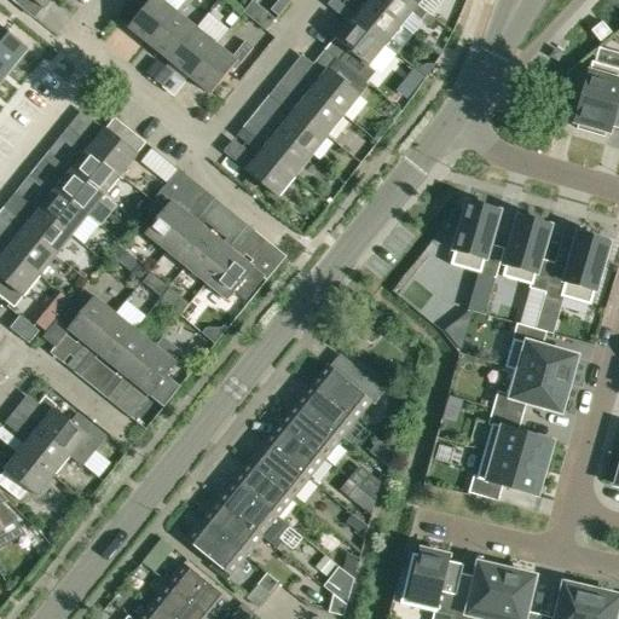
[(149,45),(175,12),(160,0),(150,0),(128,28),(149,45)]
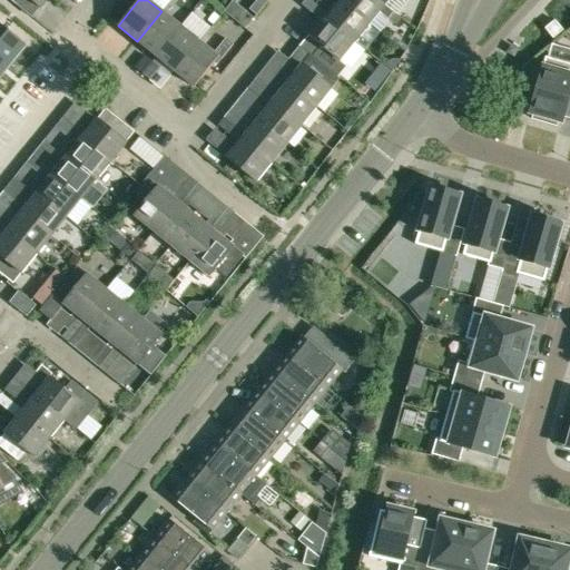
[(256,16),(268,1),(267,0),(256,0),(248,10),(256,16)]
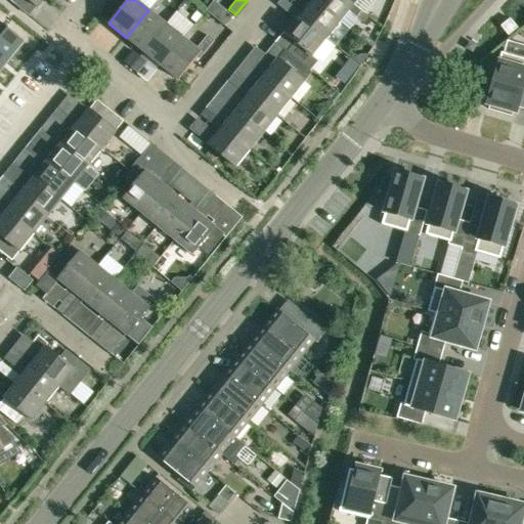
[(279,0),(276,4),(287,12),(292,5),(285,0),(279,0)]
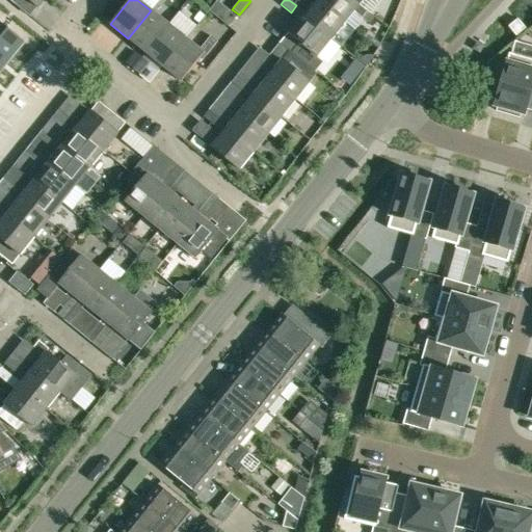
[(331,40),(345,22),(318,0),(316,0),(306,14),(296,5),(291,12),(300,20),(303,17),(331,40)]
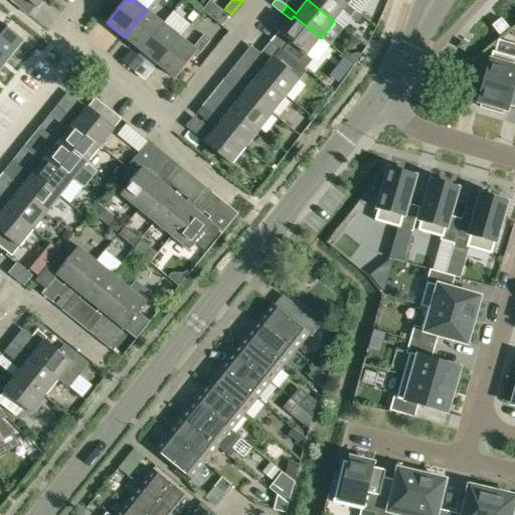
[(358,13),(348,5),(341,0),(308,0),(334,21),(343,10),(354,19),(358,13)]
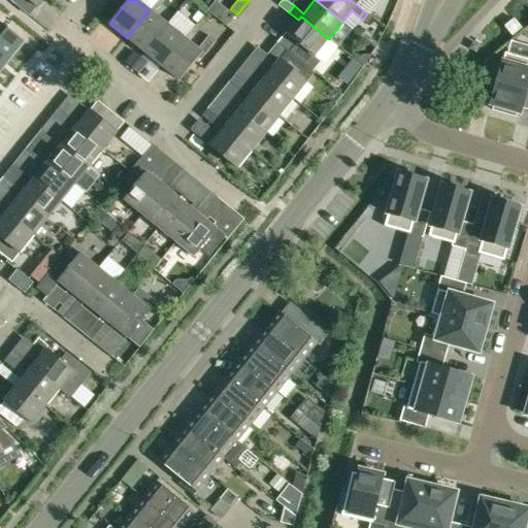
[(167,25),(150,10),(127,38),(144,53),(167,25)]
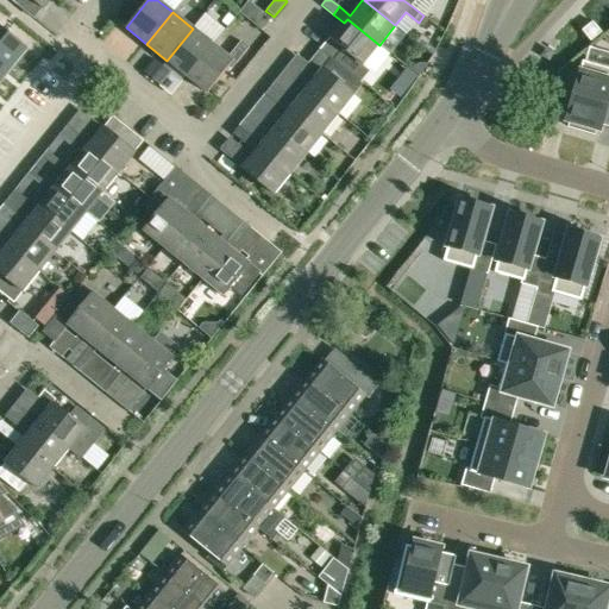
[(263,14),(253,26),(262,32),(270,22),(263,14)]
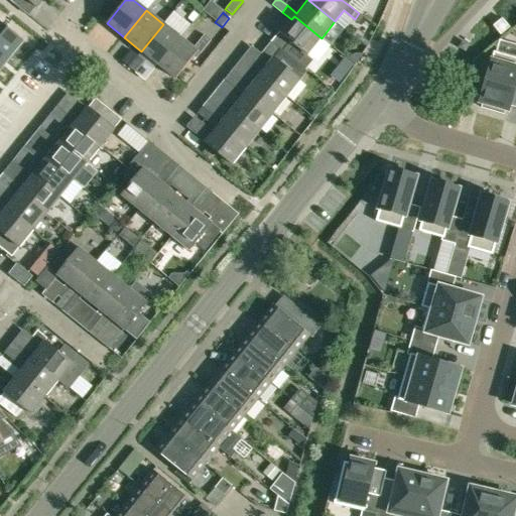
[(294,16),(291,19),(280,33),(294,44),(286,53),(306,70),(314,60),(307,55),(321,38),(294,16)]
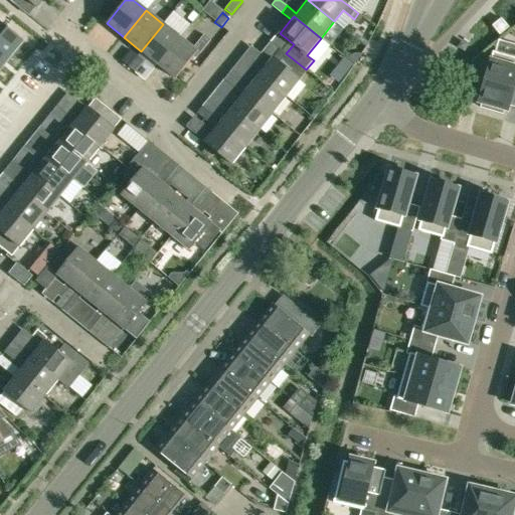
[(492,26),(500,35),(509,27),(501,18),(492,26)]
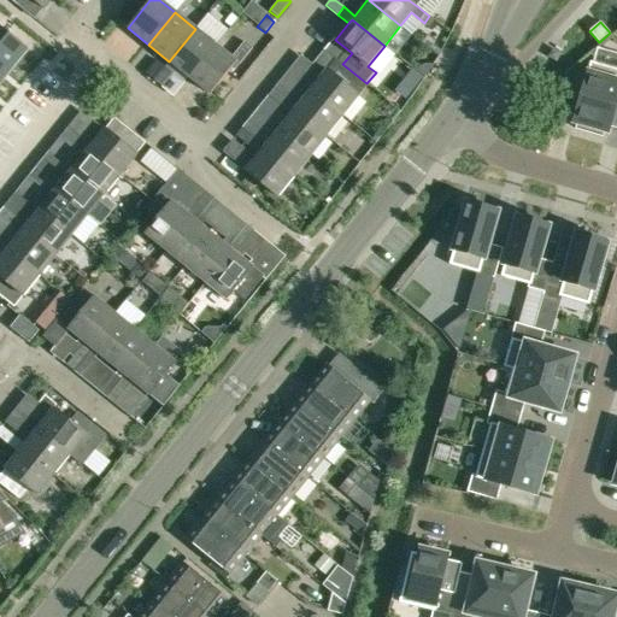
[(0,29),(0,60),(11,69),(25,51),(0,29)]
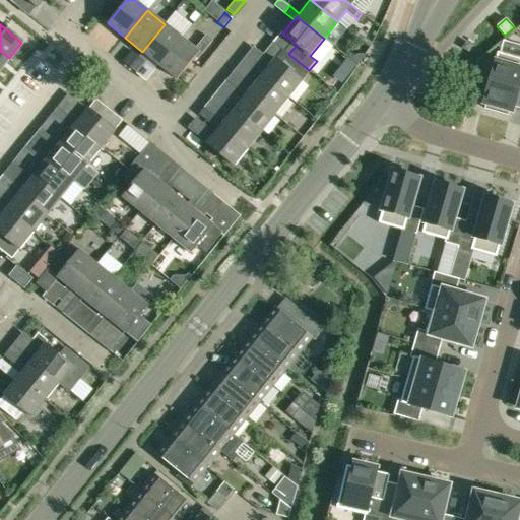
[(182,38),(165,24),(142,52),(159,65),(182,38)]
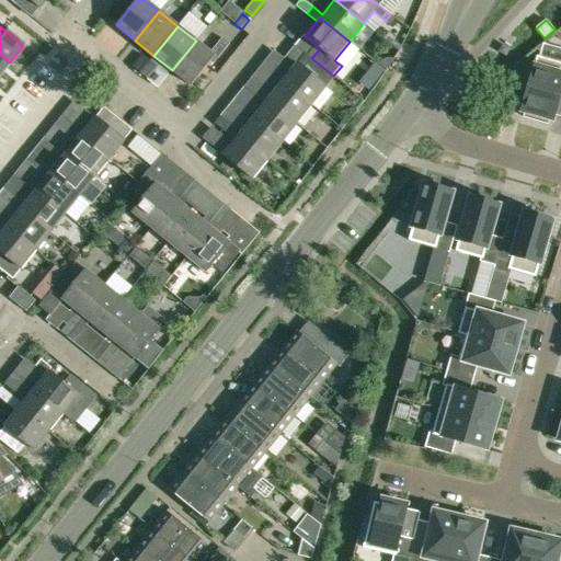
[(196,41),(172,70),(191,86),(215,56),(217,58),(229,44),(221,38),(210,53),(196,41)]
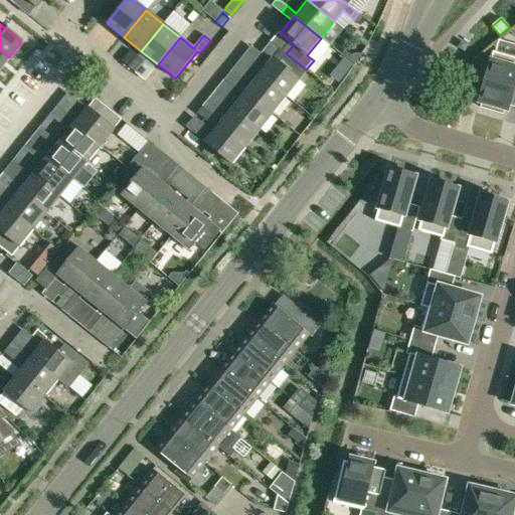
[(271,41),(266,47),(261,54),(270,61),(259,74),(286,97),(300,79),(299,78),(306,69),(286,53),(271,41)]
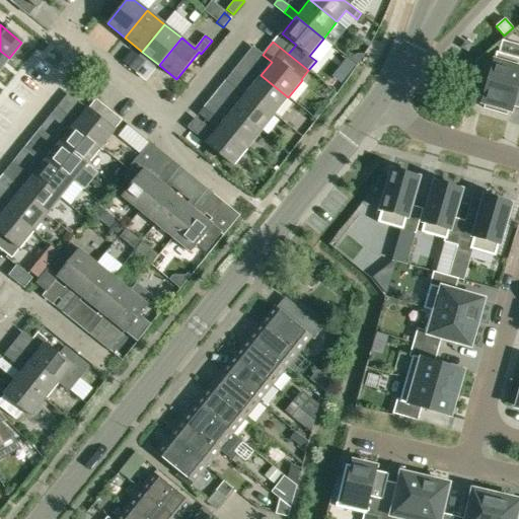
[(0,68),(9,58),(0,51),(0,68)]
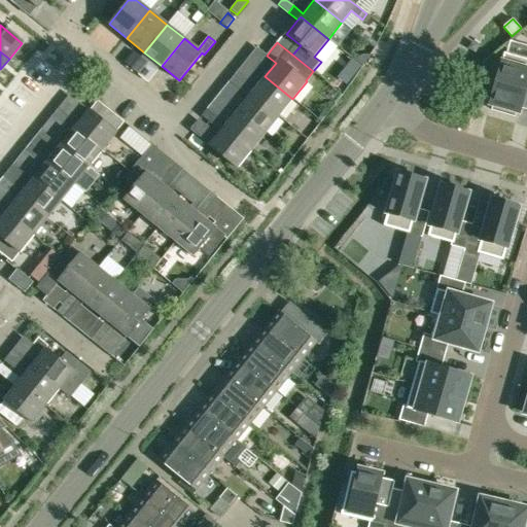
[(125,63),(132,68),(140,57),(134,51),(125,63)]
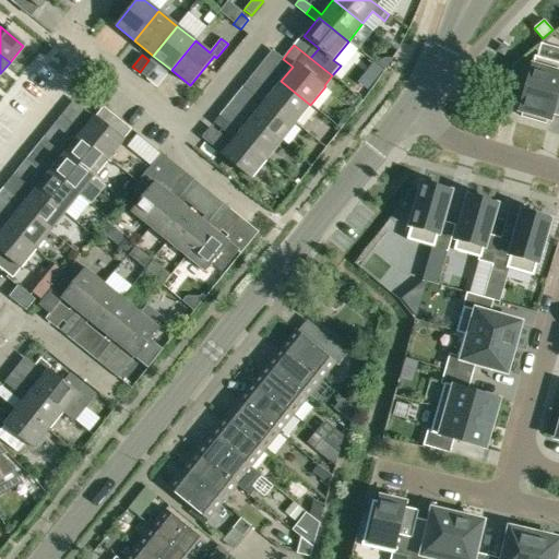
[(546,123),(547,118),(551,119),(558,92),(558,62),(535,56),(519,110),(523,111),(522,117),(546,123)]
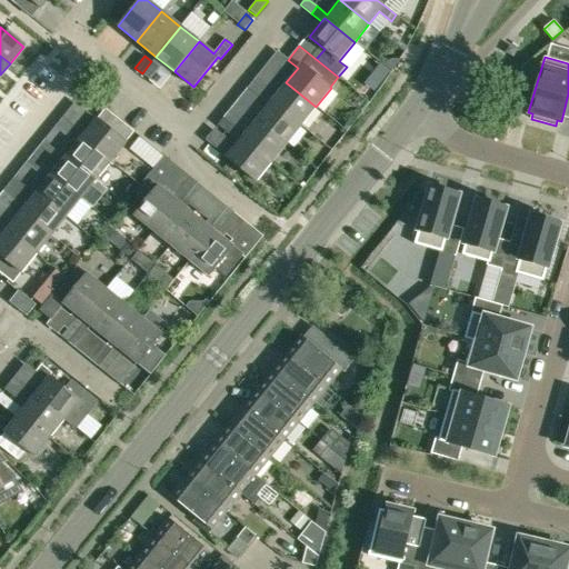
[(159,67),(151,61),(142,73),(149,79),(159,67)]
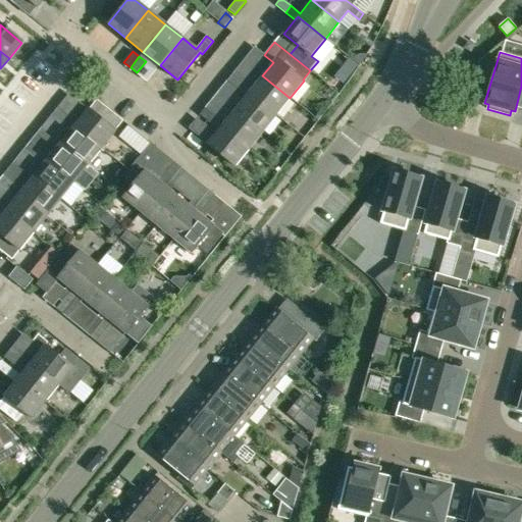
[(227,81),(237,89),(242,82),(232,74),(227,81)]
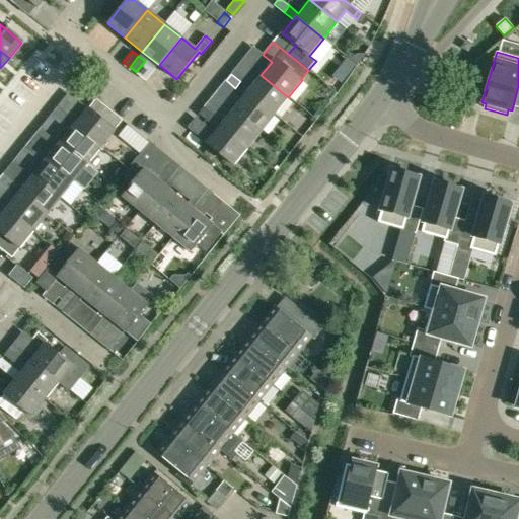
[(249,89),(240,81),(235,88),(244,95),(247,92),(275,115),(288,97),(261,75),(249,89)]
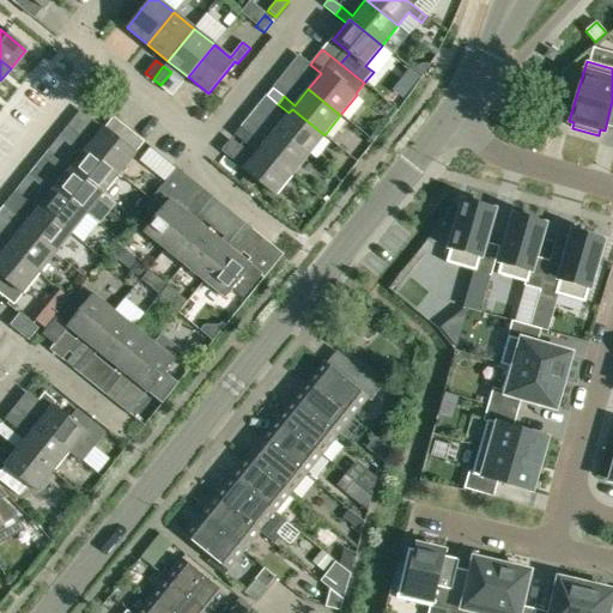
[(292,109),(289,113),(284,119),(275,129),(309,156),(325,135),(292,109)]
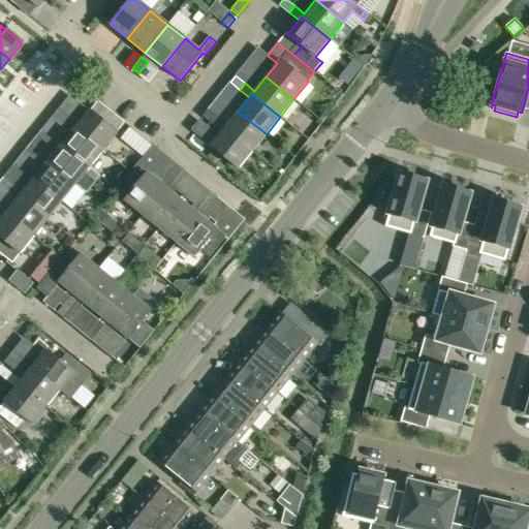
[(78,124),(68,117),(63,123),(72,131),(75,127),(103,150),(118,132),(117,132),(125,122),(98,100),(90,111),(90,110),(78,124)]
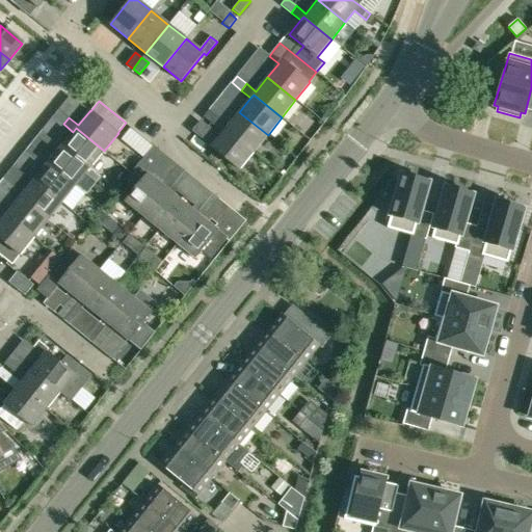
[(54,116),(63,124),(69,117),(59,109),(54,116)]
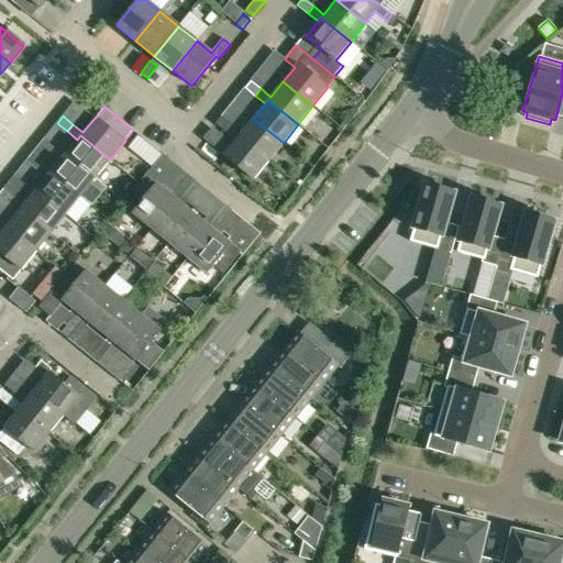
[(216,123),(225,132),(231,125),(221,117),(216,123)]
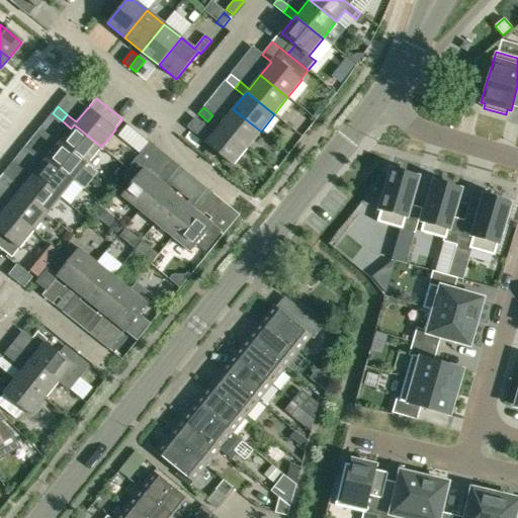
[(223,122),(212,115),(207,121),(217,128),(220,125),(247,148),(261,132),(233,109),(223,122)]
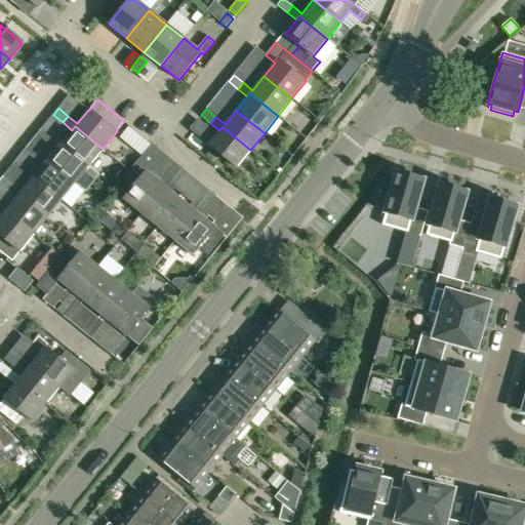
[(89,166),(103,149),(75,126),(72,130),(61,144),(89,166)]
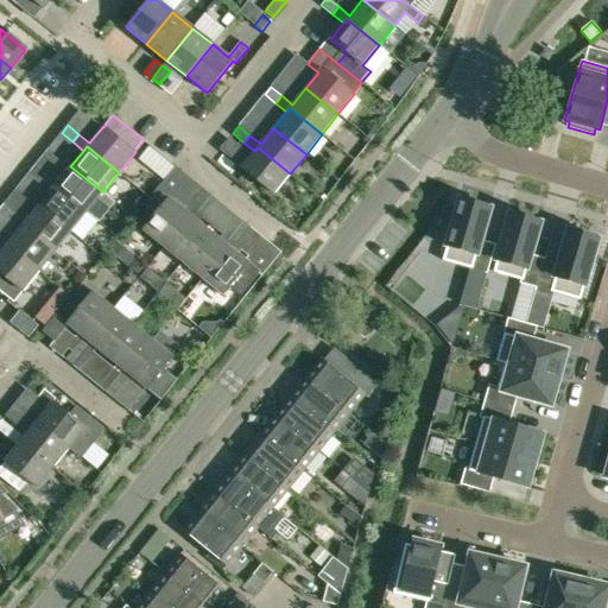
[(176,166),(170,162),(165,158),(150,146),(139,159),(164,179),(176,166)]
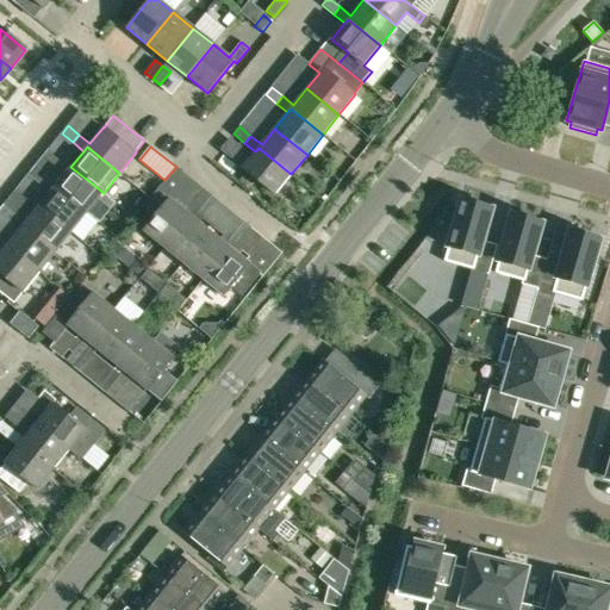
[(259,148),(255,151),(242,168),(274,194),(291,174),(259,148)]
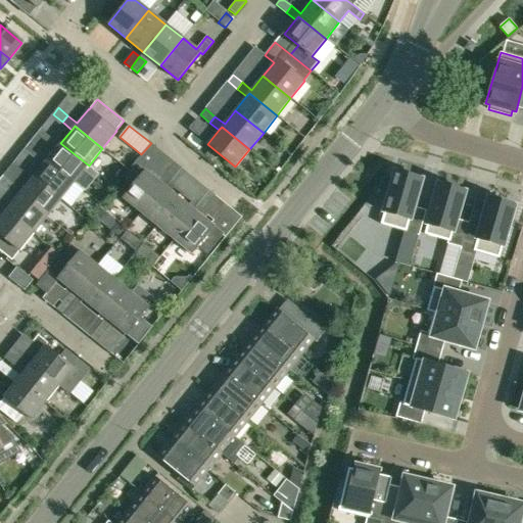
[(26,148),(35,155),(40,149),(31,141),(26,148)]
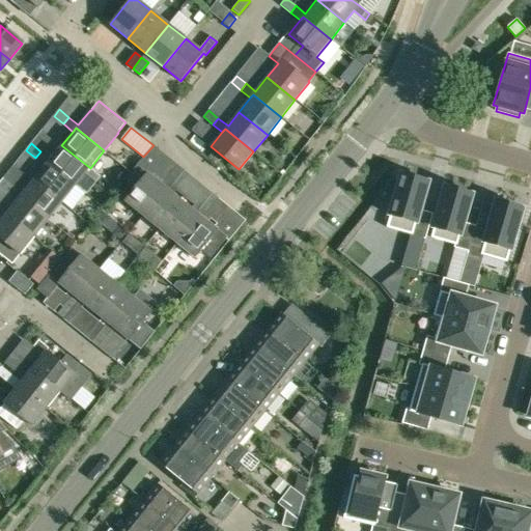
[(45,166),(48,163),(76,186),(90,168),(61,145),(51,159),(40,151),(35,158),(45,166)]
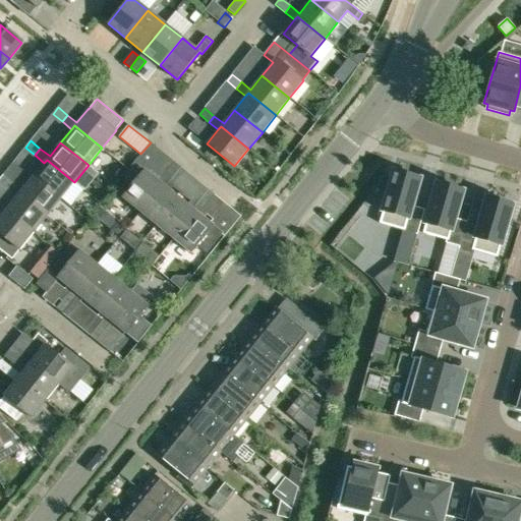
[(123,175),(133,183),(122,197),(139,212),(162,183),(159,181),(146,171),(150,167),(138,158),(123,175)]
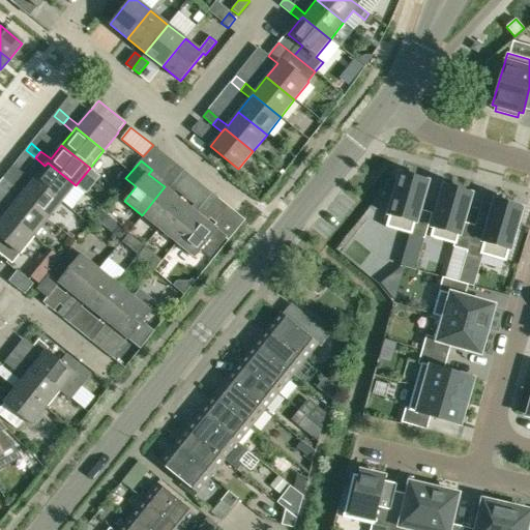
[(34,179),(62,202),(76,185),(48,163),(45,166),(34,179)]
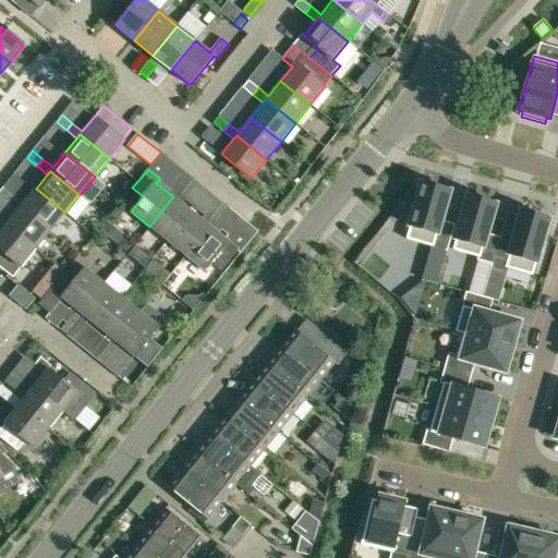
[(186,173),(179,184),(185,190),(194,179),(186,173)]
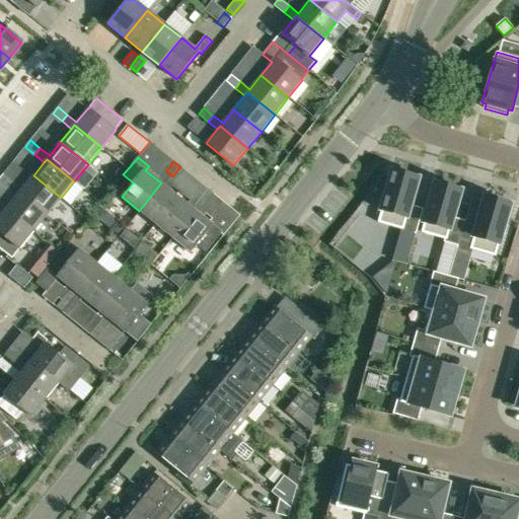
[(423,210),(410,206),(419,176),(393,169),(378,222),(403,230),(416,233),(423,210)]
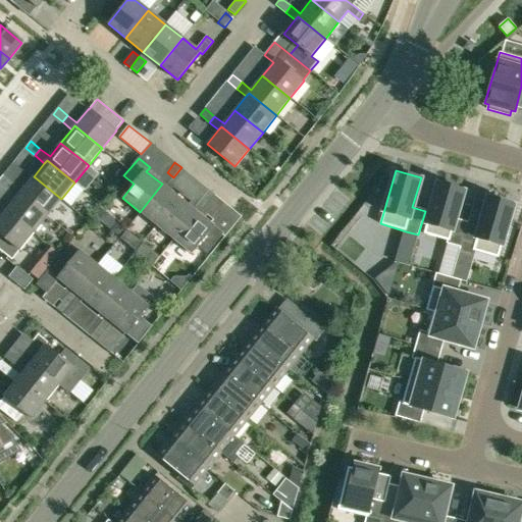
[(162,184),(140,212),(157,225),(179,198),(166,187),(173,177),(167,172),(159,181),(162,184)]
